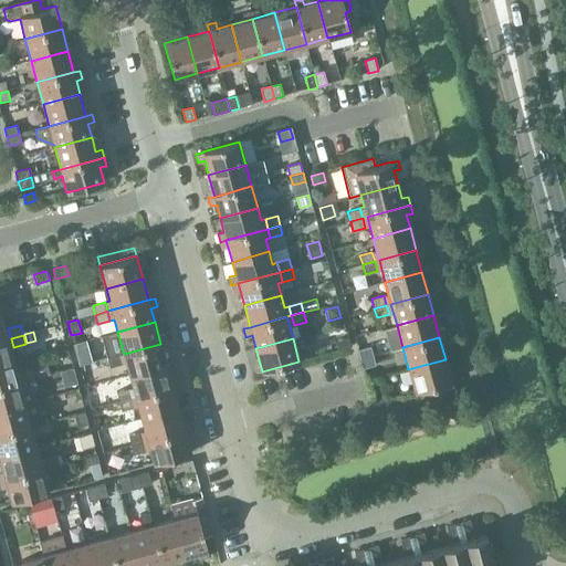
[(335,342),(337,350),(349,347),(347,338),(335,342)]
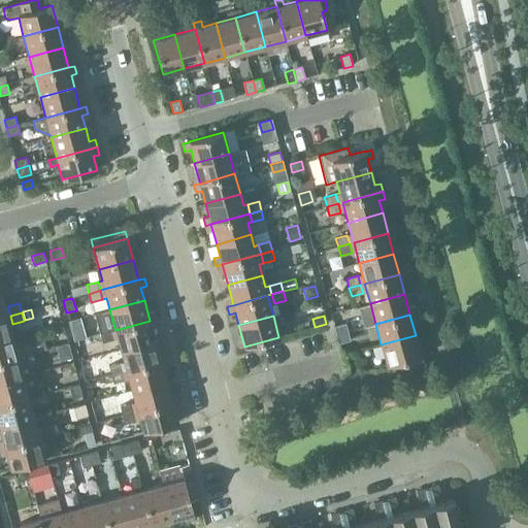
[(0,339),(11,336),(6,317),(0,318),(0,339)]
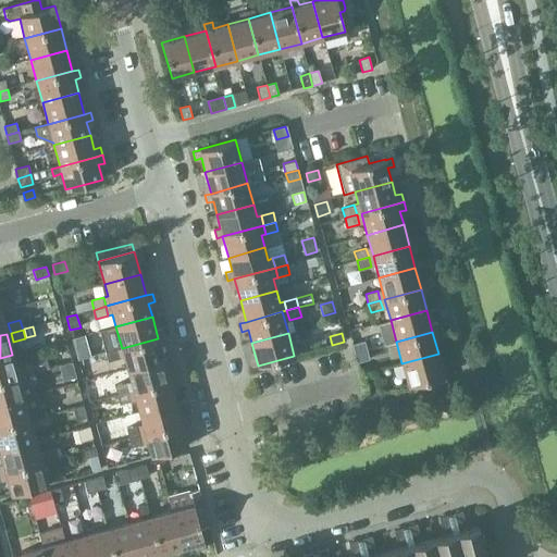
[(124,357),(127,370),(163,359),(158,338),(122,348),(118,349),(120,358),(124,357)]
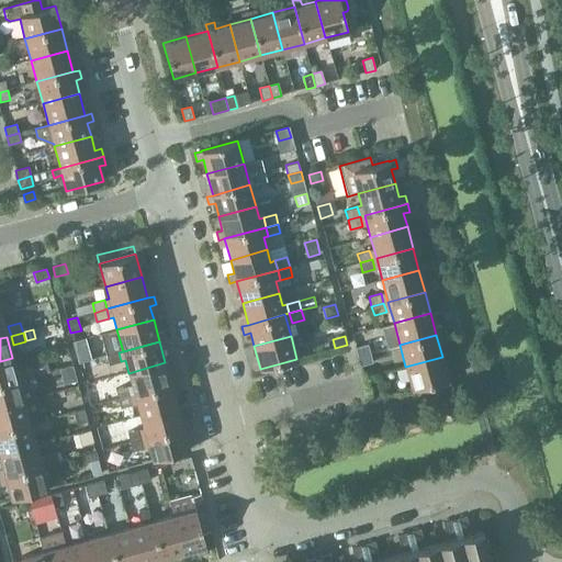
[(107,356),(119,352),(115,343),(103,346),(107,356)]
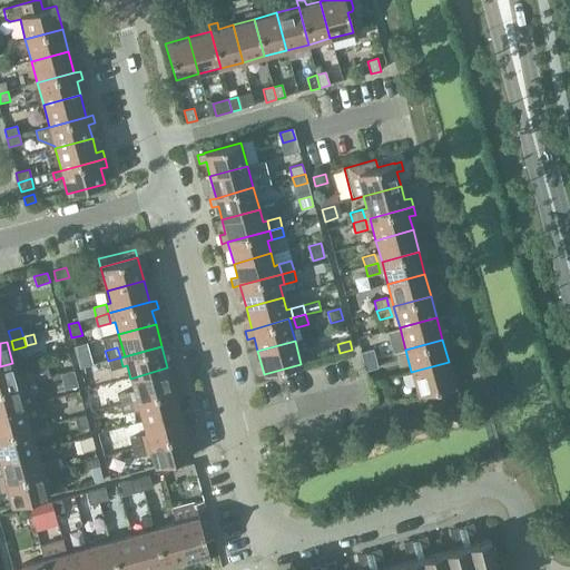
[(363,362),(375,359),(373,350),(361,353),(363,362)]
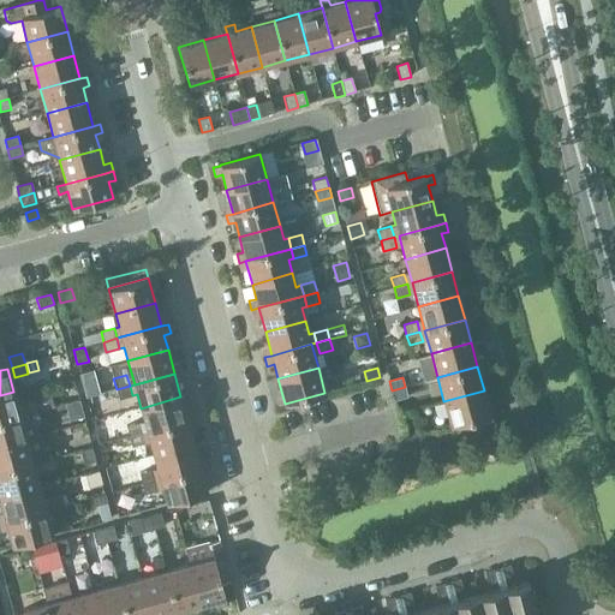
[(132,395),(130,386),(117,389),(119,399),(132,395)]
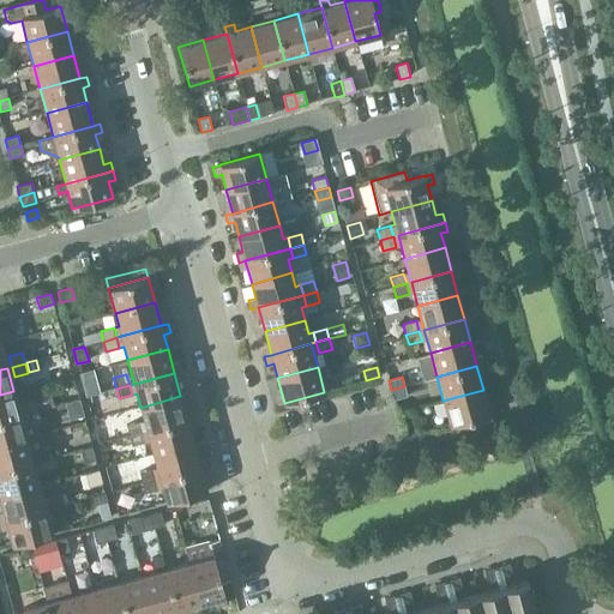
[(404,386),(391,390),(393,401),(408,397),(404,386)]
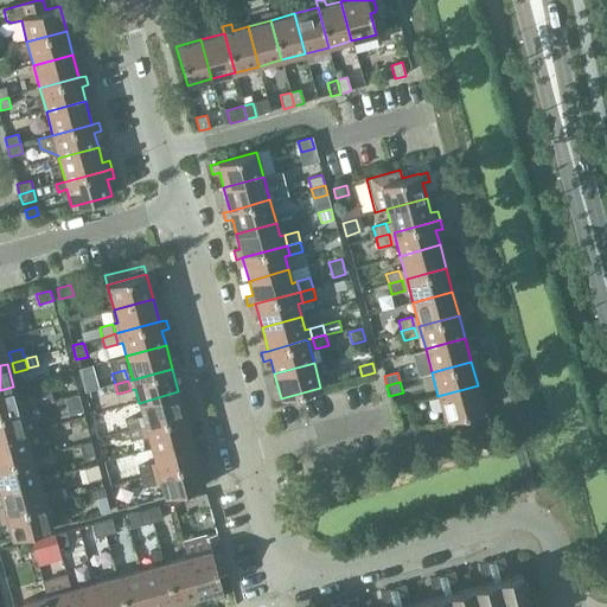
[(478,385),(438,396),(445,420),(484,409),(478,385)]
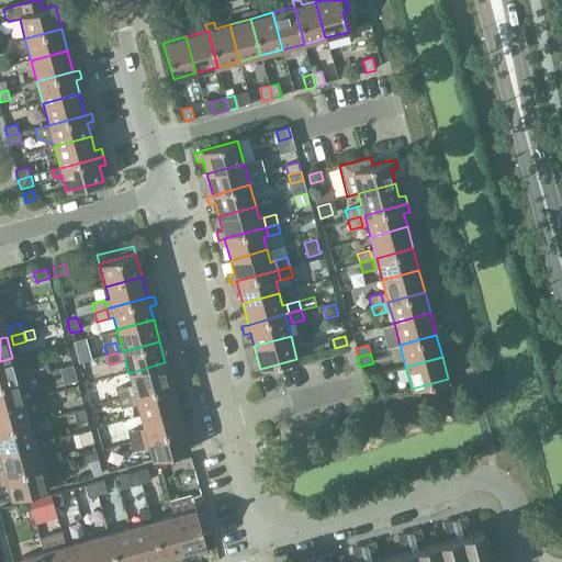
[(0,384),(22,379),(20,369),(15,370),(12,358),(0,361),(0,384)]
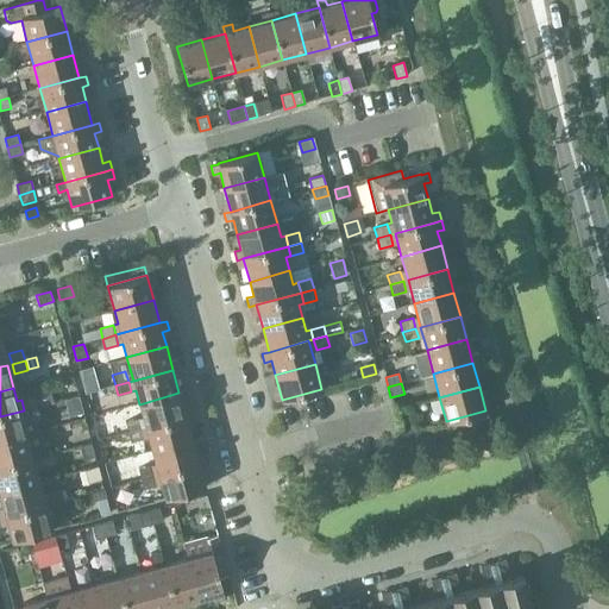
[(145,427),(186,416),(179,393),(139,405),(145,427)]
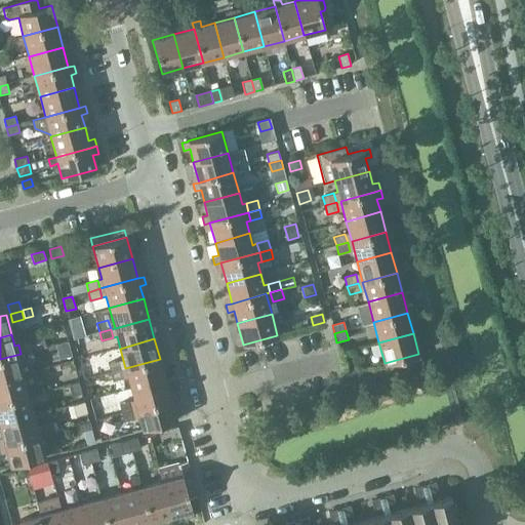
[(21,354),(32,351),(30,341),(18,345),(21,354)]
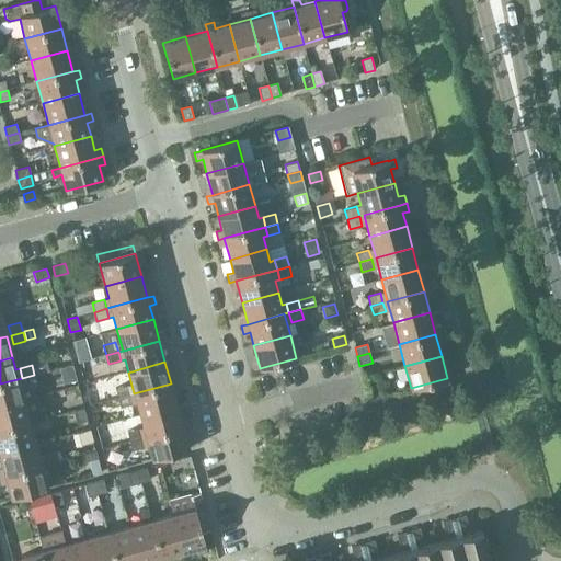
[(72,365),(60,368),(61,371),(65,384),(77,380),(72,365)]
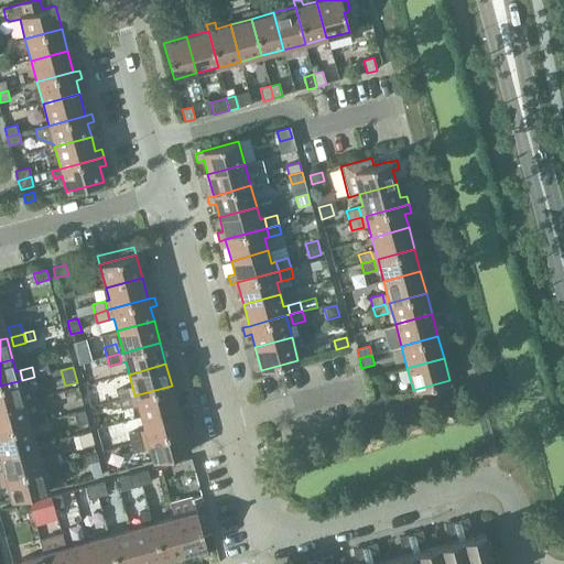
[(34,377),(22,380),(25,389),(31,388),(38,386),(34,377)]
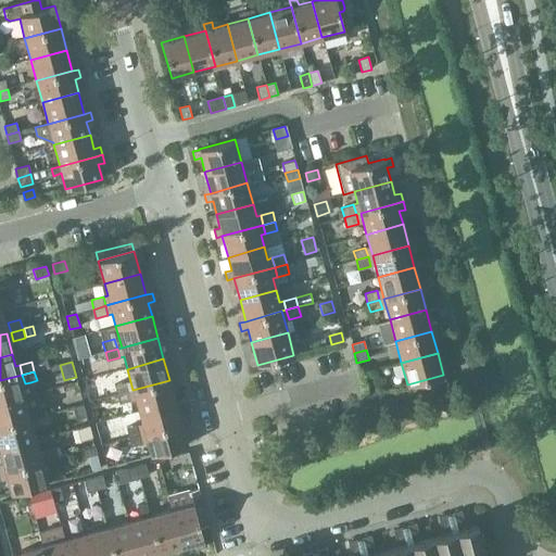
[(0,403),(24,397),(34,394),(30,382),(25,383),(22,375),(0,380),(0,403)]
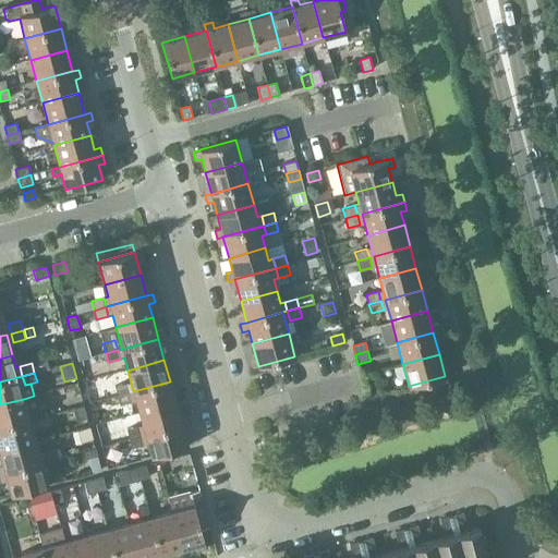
[(136,401),(140,413),(176,403),(170,381),(133,391),(129,392),(132,402),(136,401)]
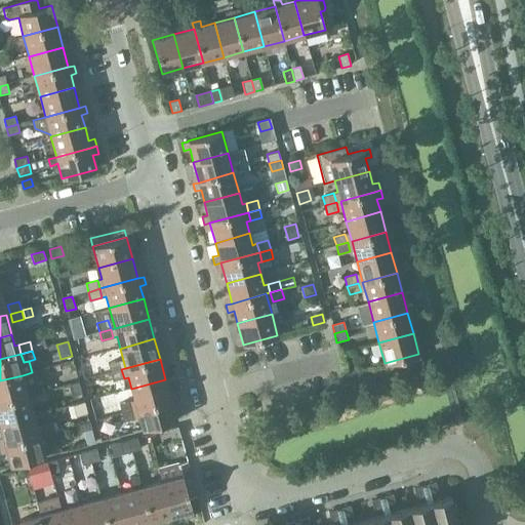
[(110,372),(121,369),(119,361),(108,364),(110,372)]
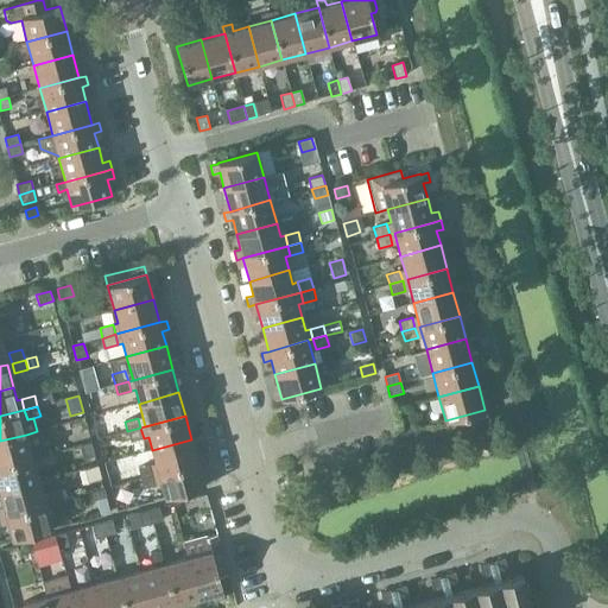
[(140,428),(127,431),(131,442),(144,438),(140,428)]
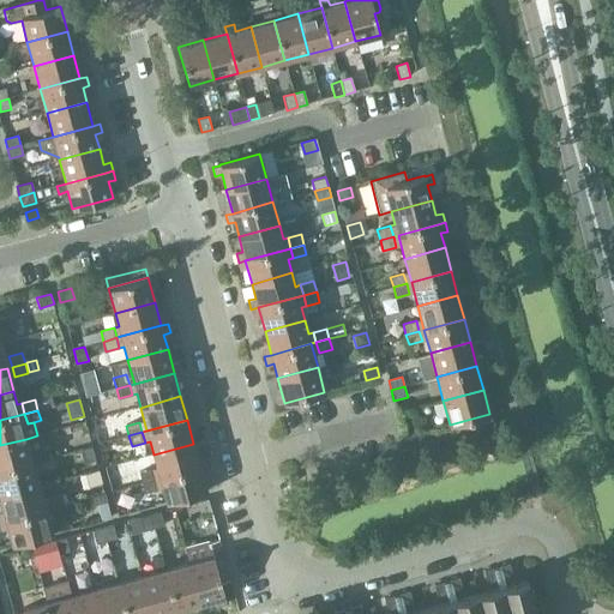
[(417,433),(404,437),(407,446),(420,443),(417,433)]
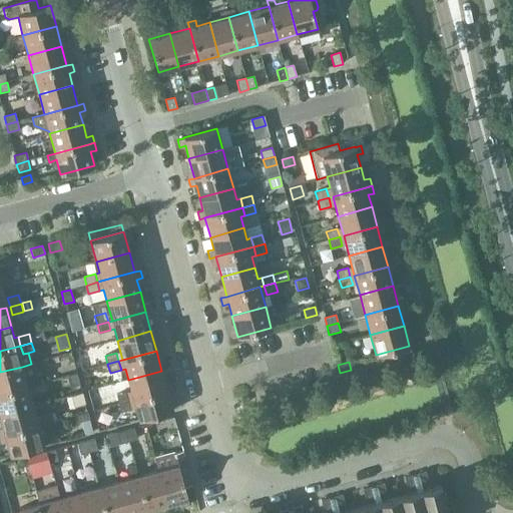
[(31,364),(22,367),(0,372),(0,393),(31,385),(42,382),(40,374),(36,374),(33,364),(31,364)]
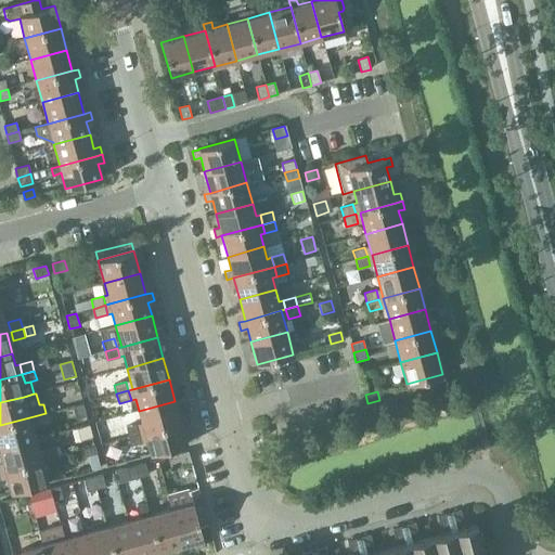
[(139,411),(142,423),(144,433),(180,423),(175,401),(139,411)]
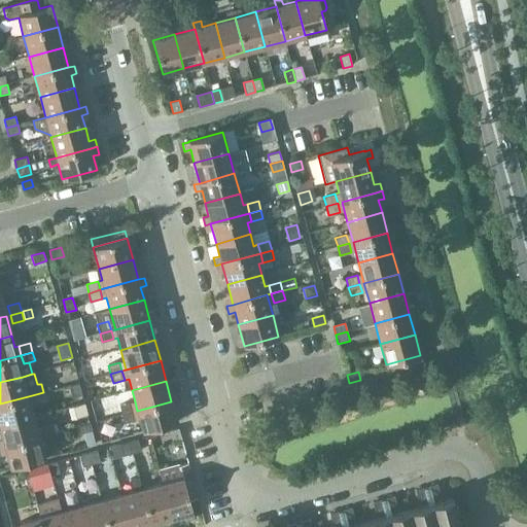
[(43,392),(32,395),(34,405),(46,401),(43,392)]
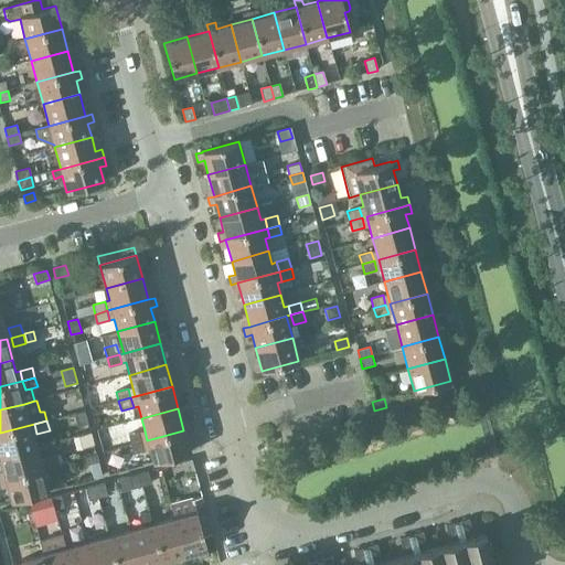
[(32,435),(36,434),(34,424),(0,433),(0,456),(35,447),(32,435)]
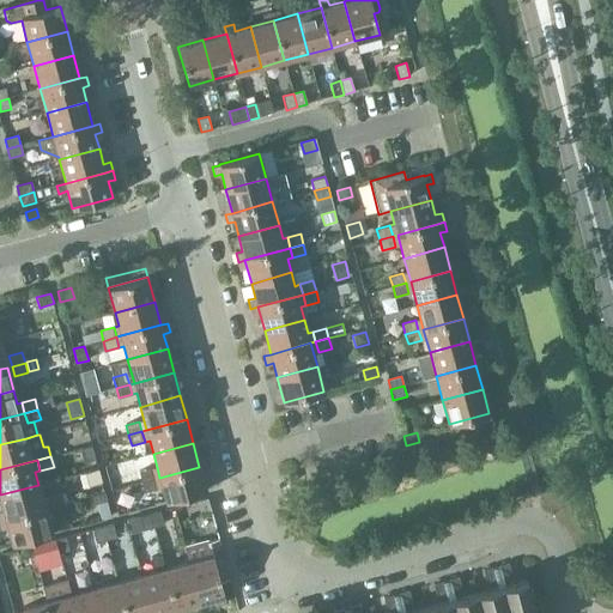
[(206,465),(199,467),(159,478),(155,479),(157,489),(162,487),(167,502),(206,491),(201,475),(208,473),(206,465)]
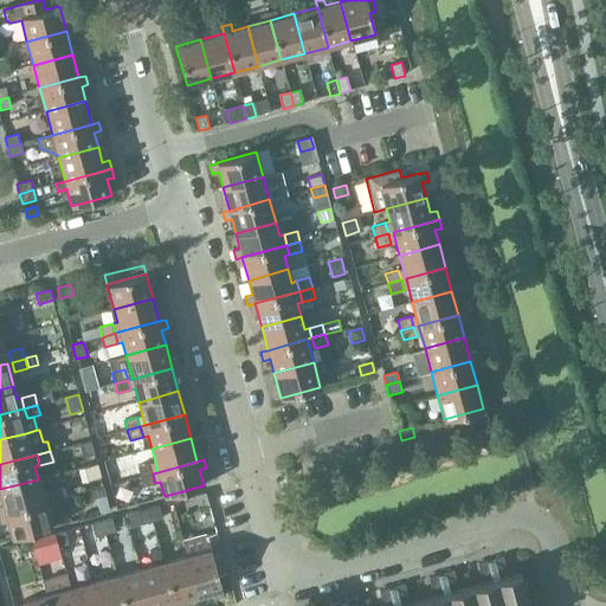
[(140,477),(153,474),(150,463),(137,466),(140,477)]
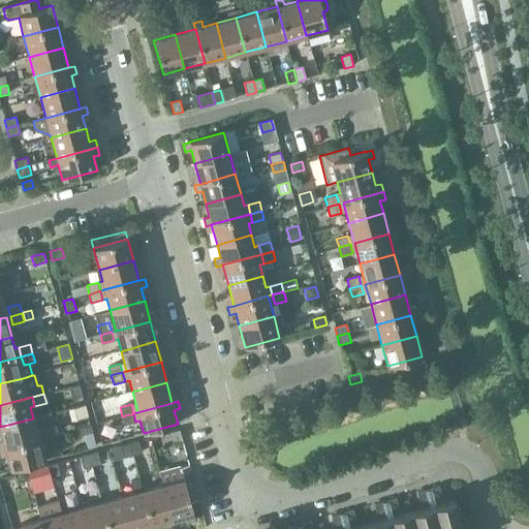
[(135,422),(133,413),(122,416),(124,425),(135,422)]
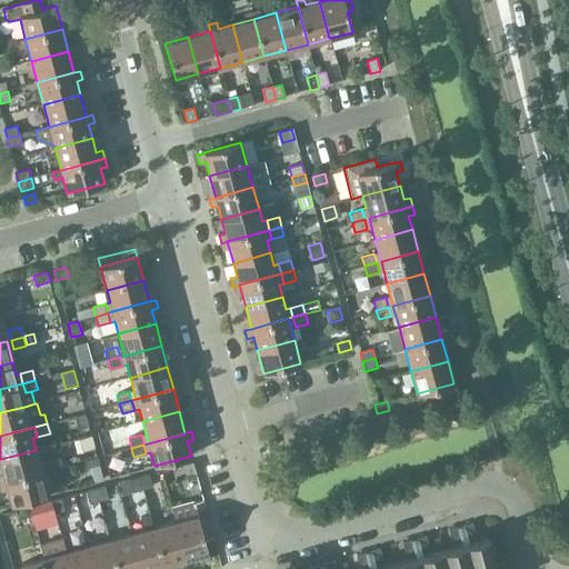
[(0,463),(5,482),(42,472),(47,471),(43,461),(39,462),(36,450),(0,459),(0,463)]
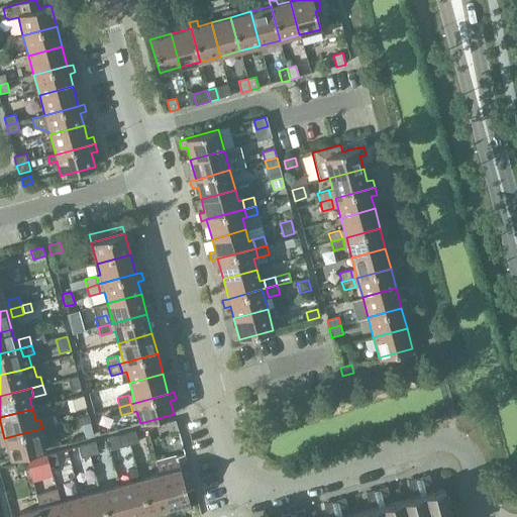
[(42,428),(57,424),(55,415),(39,419),(42,428)]
